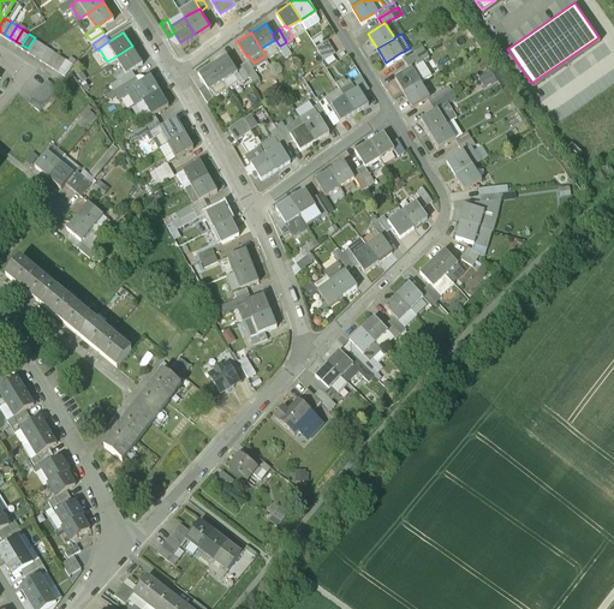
[(35,37),(28,48),(34,53),(42,41),(35,37)]
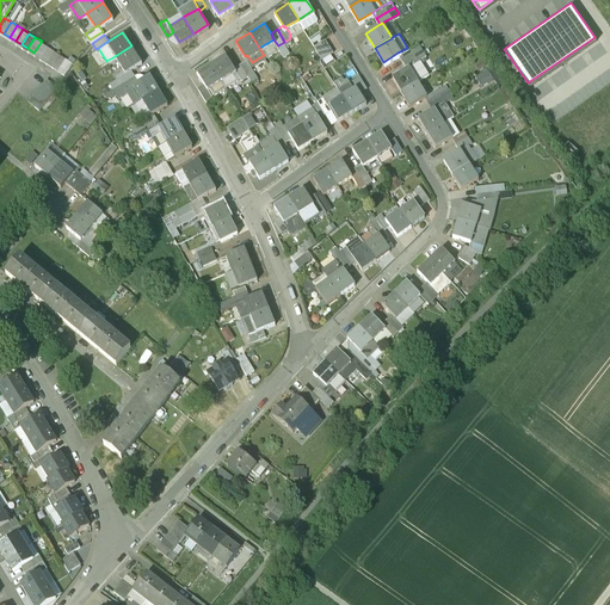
[(325,37),(314,43),(321,56),(332,49),(325,37)]
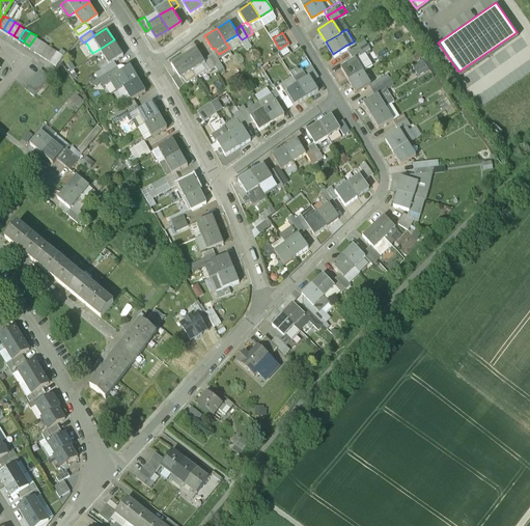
[(36,35),(29,46),(34,49),(40,38),(36,35)]
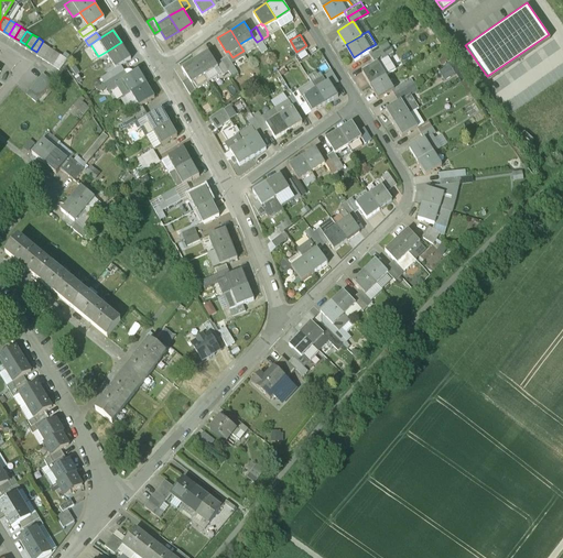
[(367,48),(371,54),(389,43),(386,37),(376,44),(367,48)]
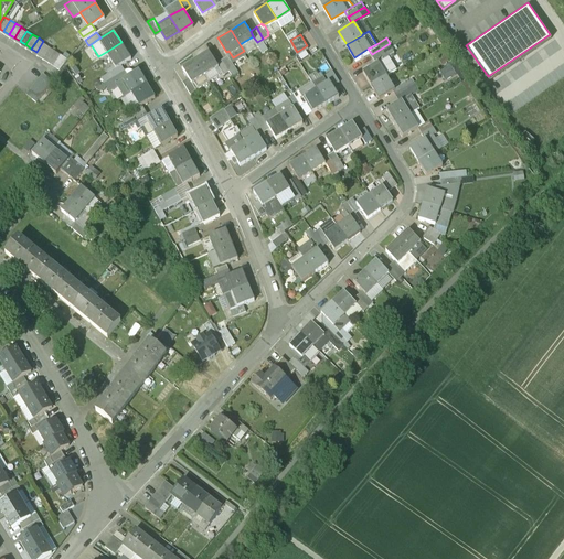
[(43,41),(36,52),(42,55),(50,44),(43,41)]
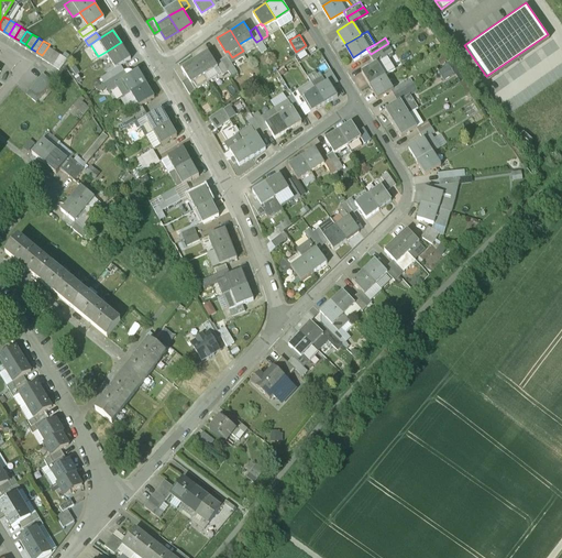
[(121,42),(106,52),(114,65),(120,62),(130,55),(121,42)]
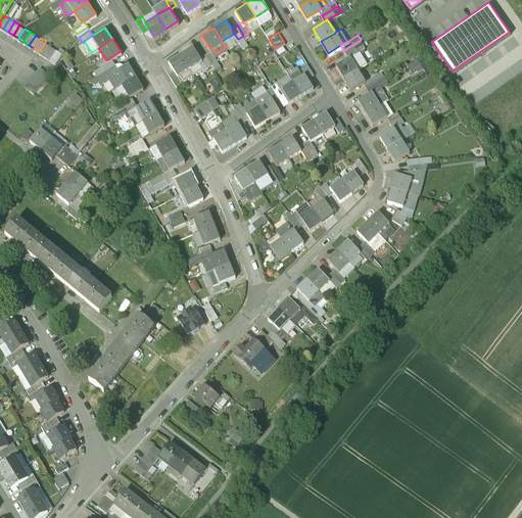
[(344,50),(347,56),(348,55),(356,51),(364,46),(361,40),(344,50)]
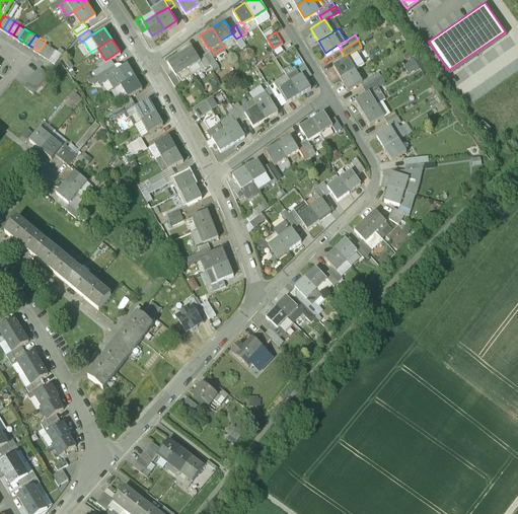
[(39,51),(44,54),(51,44),(46,41),(39,51)]
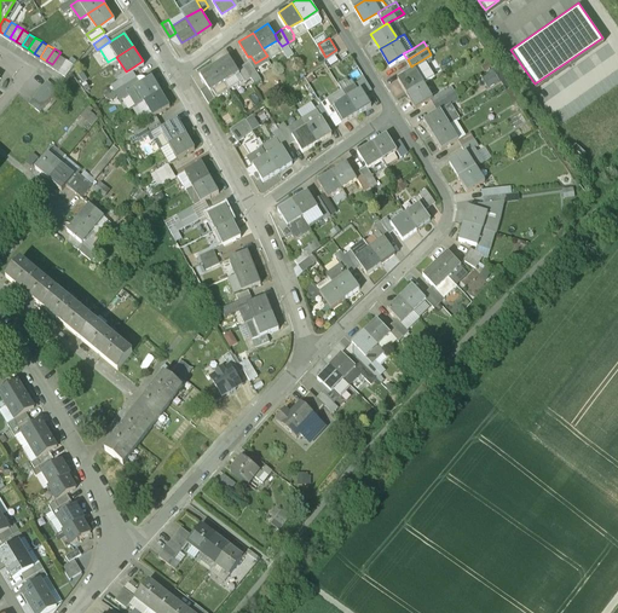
[(61,52),(52,64),(58,69),(67,56),(61,52)]
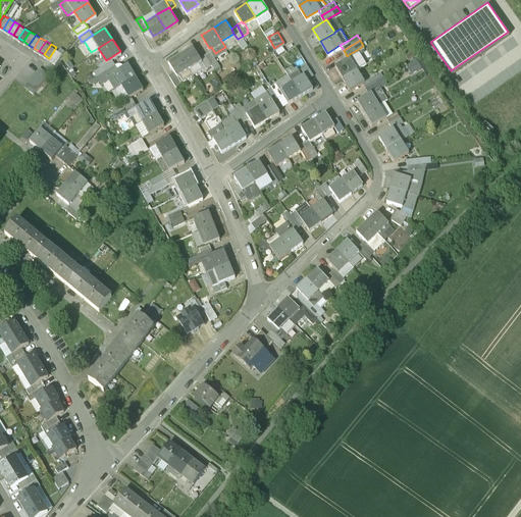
[(193,44),(179,52),(189,65),(201,57),(200,55),(193,44)]
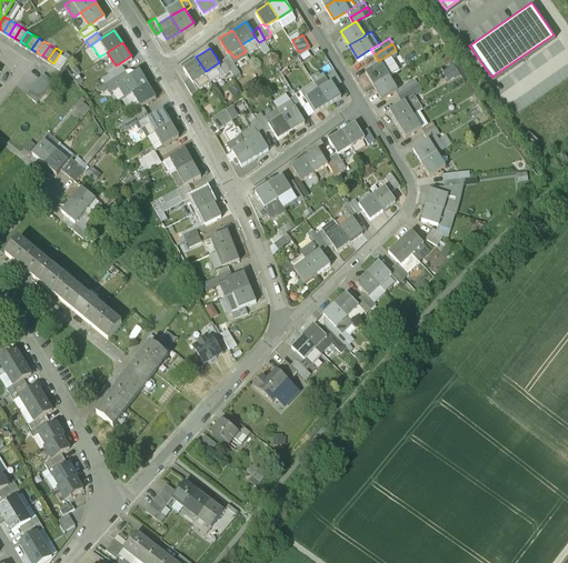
[(61,51),(53,63),(59,67),(69,56),(61,51)]
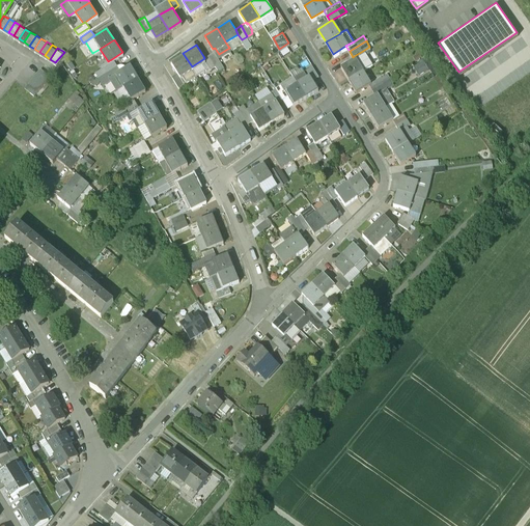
[(213,49),(207,53),(214,63),(217,68),(223,65),(219,60),(220,59),(213,49)]
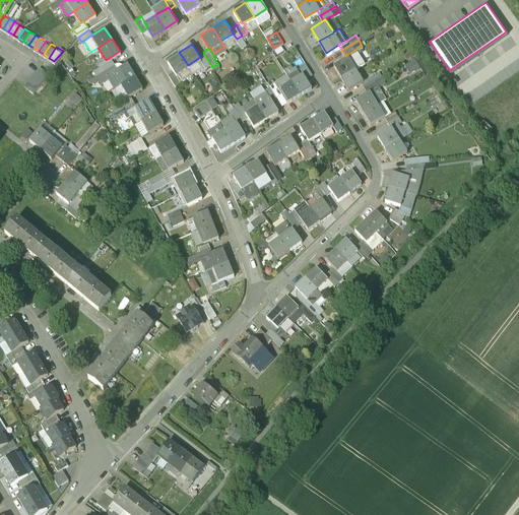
[(179,52),(168,59),(174,69),(176,72),(188,65),(179,52)]
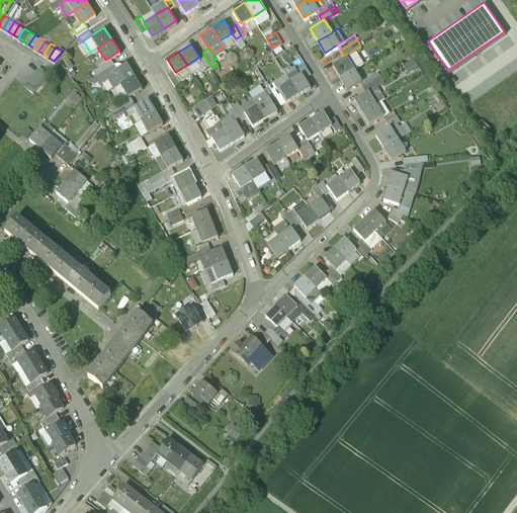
[(198,55),(199,57),(204,65),(208,62),(202,52),(198,55)]
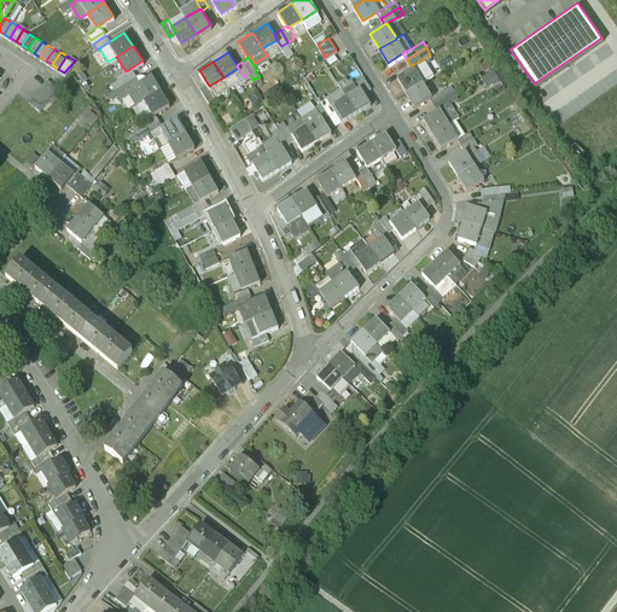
[(482,70),(487,81),(505,75),(501,64),(482,70)]
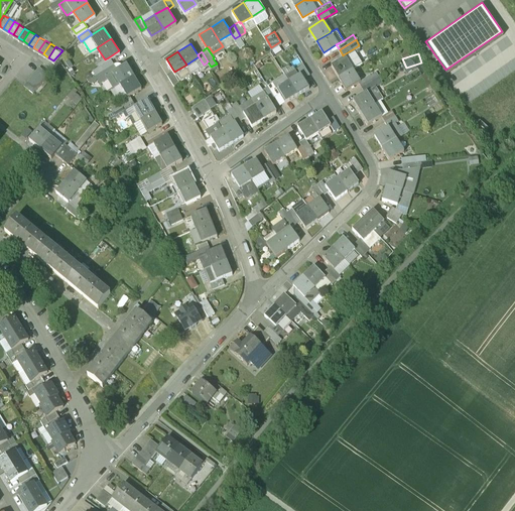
[(343,55),(331,62),(338,75),(351,67),(344,54),(343,55)]
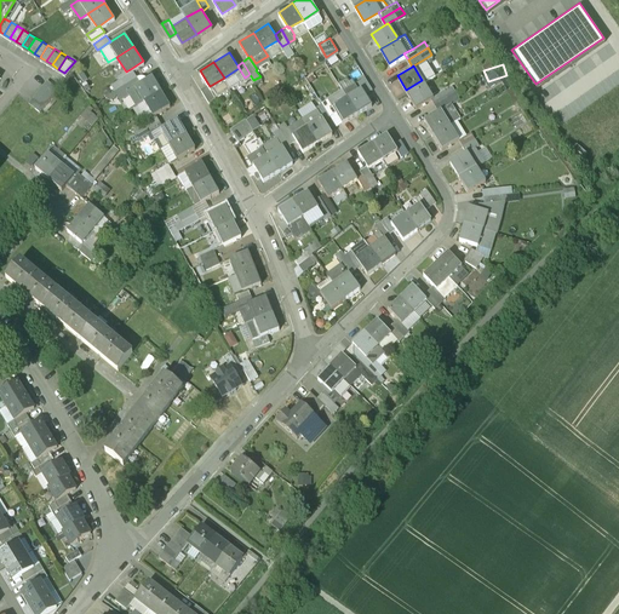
[(136,74),(132,68),(126,72),(109,84),(113,89),(114,87),(136,74)]
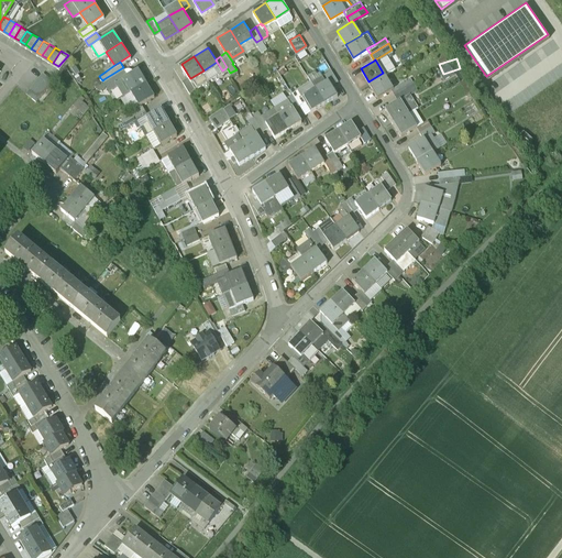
[(128,73),(123,67),(103,79),(109,88),(117,83),(123,79),(122,76),(128,73)]
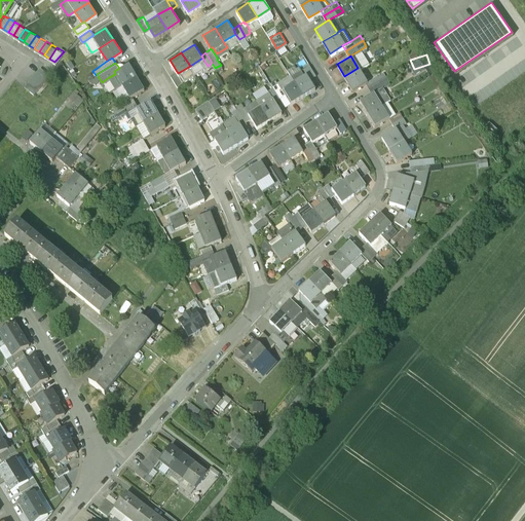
[(119,68),(114,71),(115,74),(109,77),(114,86),(115,87),(121,83),(136,75),(127,63),(119,68)]
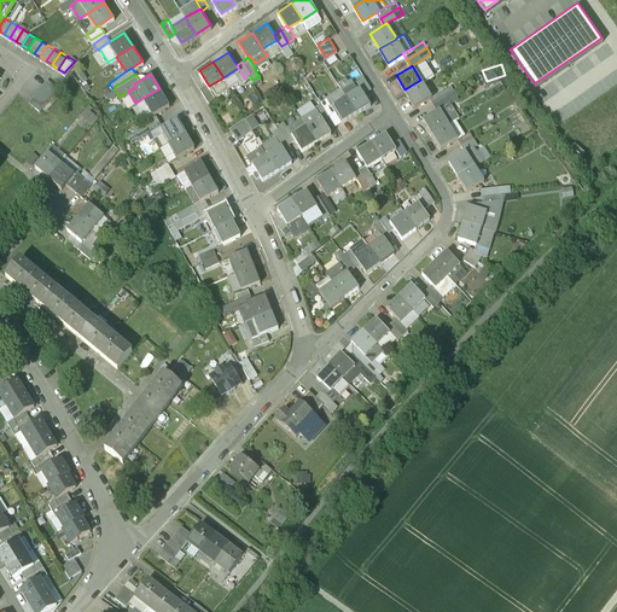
[(356,77),(360,85),(364,89),(371,86),(362,74),(356,77)]
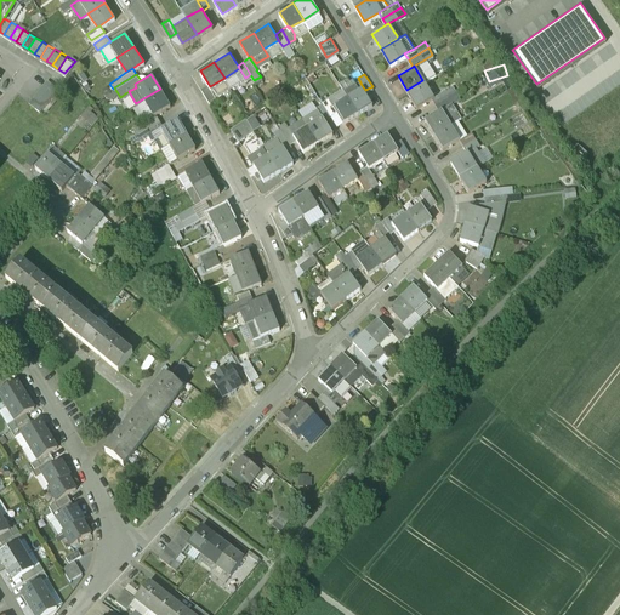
[(46,78),(41,83),(53,92),(57,86),(46,78)]
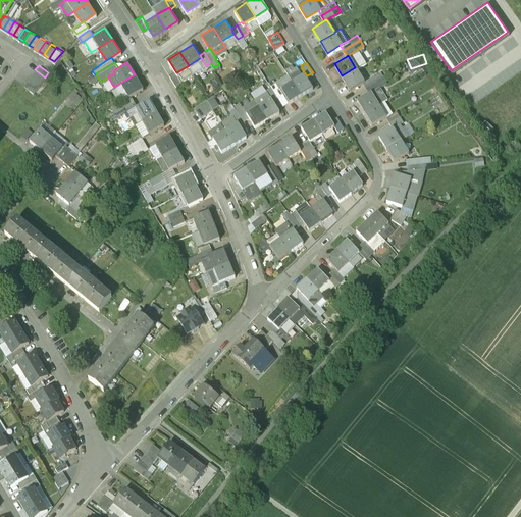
[(304,71),(302,72),(299,67),(289,72),(293,79),(292,80),(300,93),(312,86),(307,75),(304,71)]
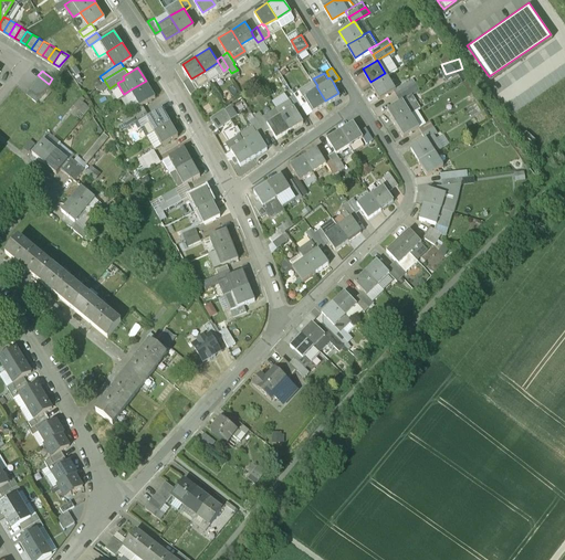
[(385,73),(370,82),(379,95),(391,87),(394,86),(385,73)]
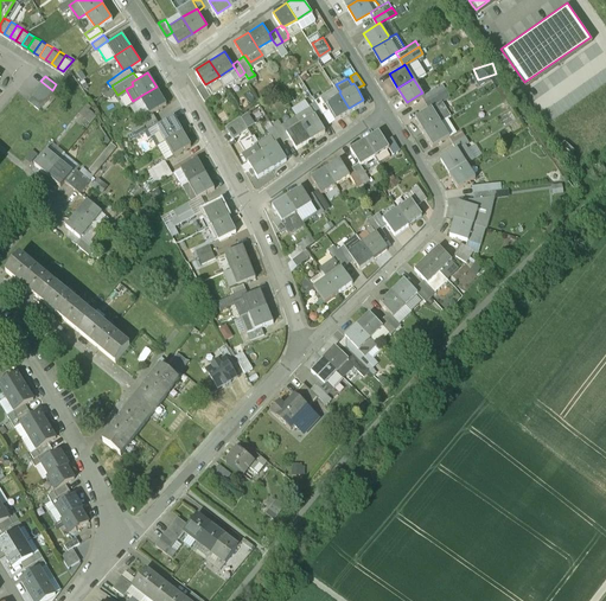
[(40,81),(37,85),(48,95),(52,90),(40,81)]
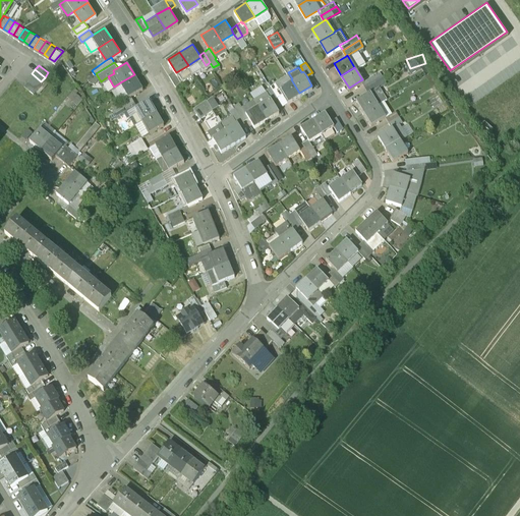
[(174,69),(168,72),(174,83),(180,79),(176,72),(174,69)]
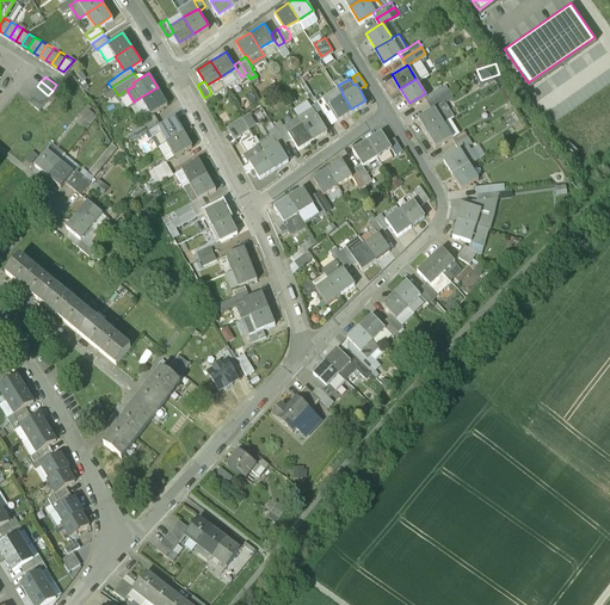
[(423,94),(427,100),(439,93),(448,87),(444,81),(425,93),(423,94)]
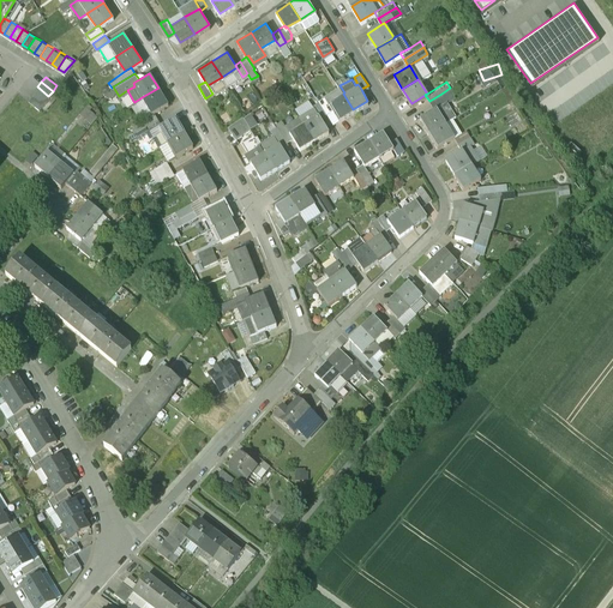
[(37,86),(32,92),(43,102),(48,96),(37,86)]
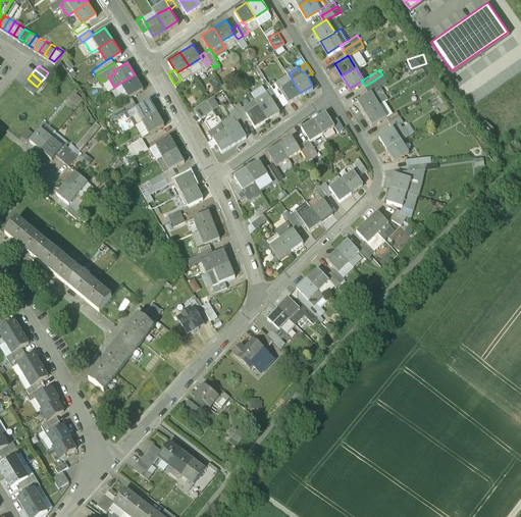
[(135,74),(120,83),(127,95),(129,94),(142,87),(135,74)]
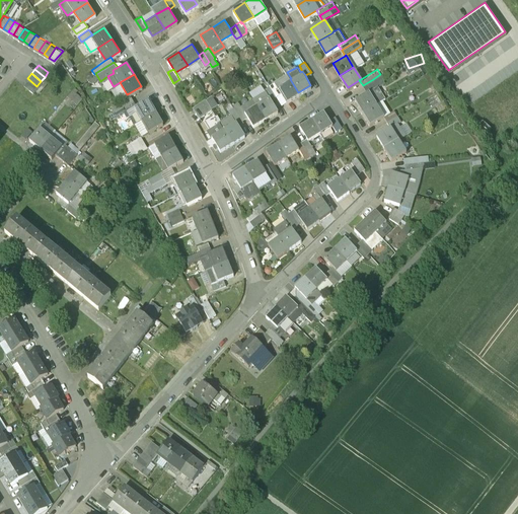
[(27,78),(23,83),(32,91),(37,86),(27,78)]
